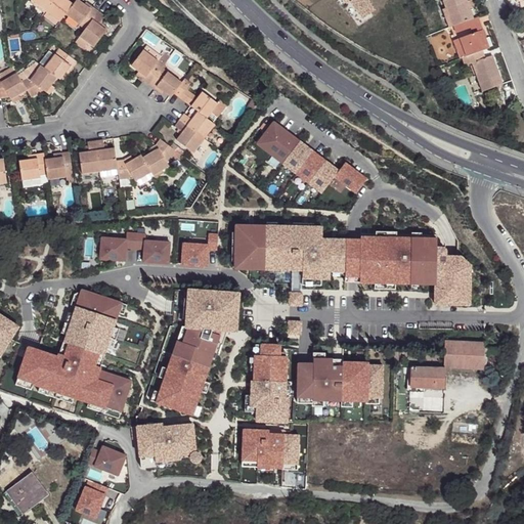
[(44,13),(46,11),(31,0),(30,2),(44,13)]
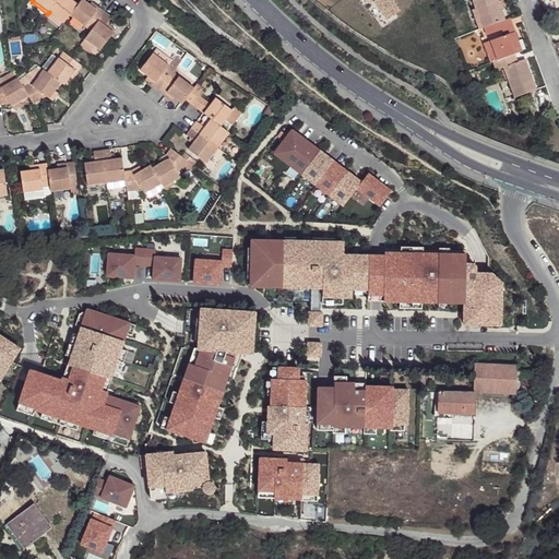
[(33,0),(49,12),(57,0),(33,0)]
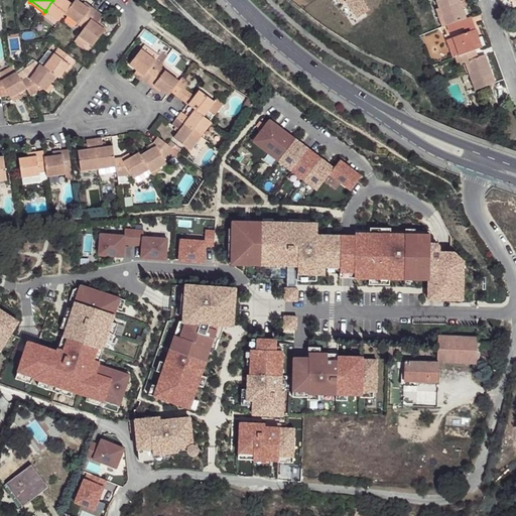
[(52,0),(45,11),(59,21),(65,14),(72,5),(67,1),(65,0),(52,0)]
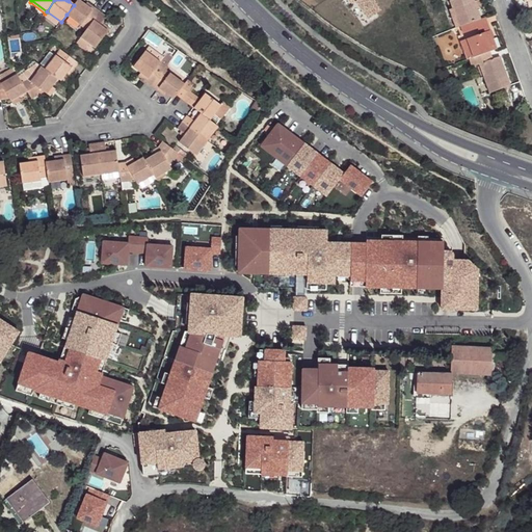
[(86,30),(100,12),(94,7),(92,9),(85,4),(79,0),(77,0),(74,5),(67,15),(86,30)]
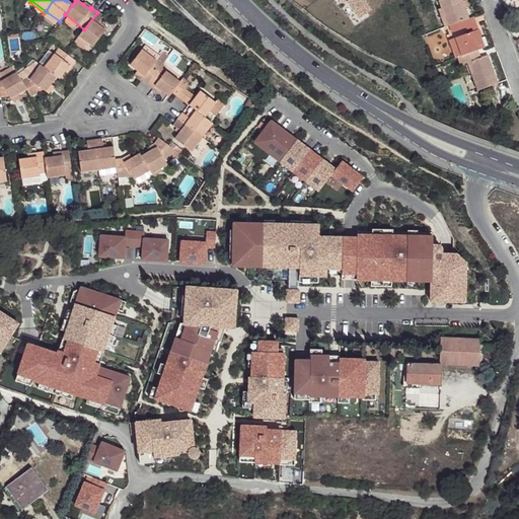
[(362,0),(351,0),(347,3),(360,20),(371,12),(362,0)]
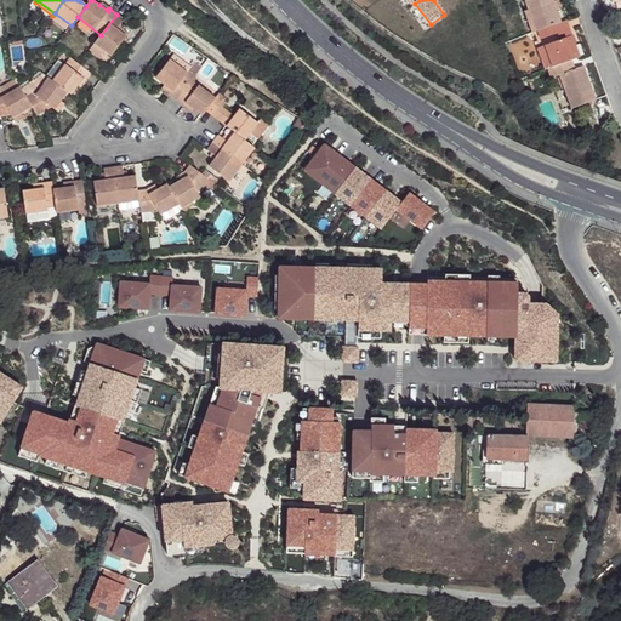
[(529,0),(528,1),(525,1),(528,11),(536,32),(537,32),(554,24),(560,23),(556,10),(554,11),(551,3),(553,1),(552,0),(529,0)]
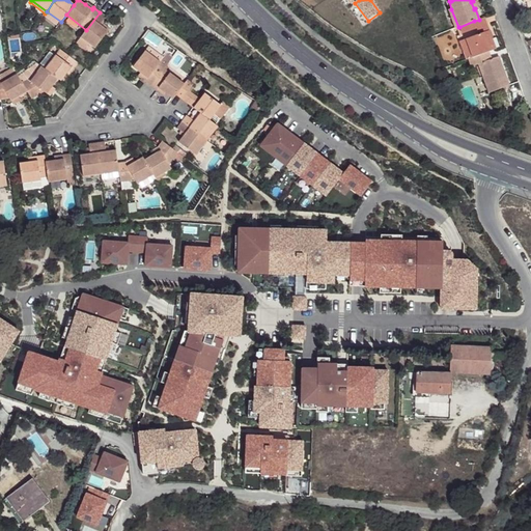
[(476,0),(473,1),(471,2),(474,9),(475,8),(479,7),(477,0),(476,0)]
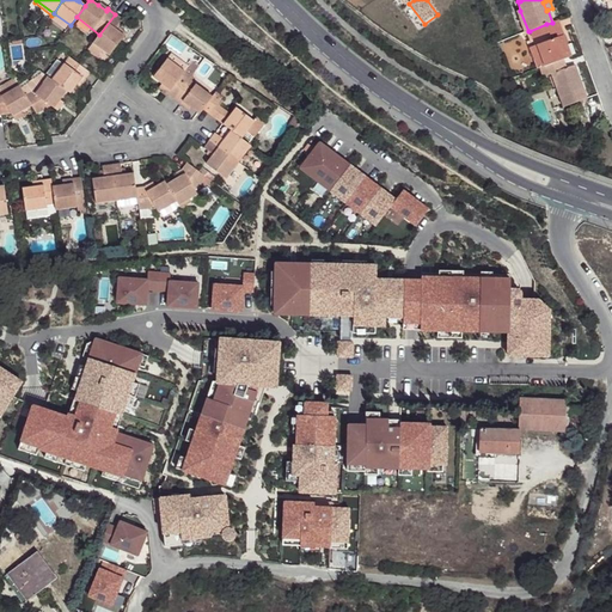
[(528,31),(520,11),(516,12),(524,34),(528,31)]
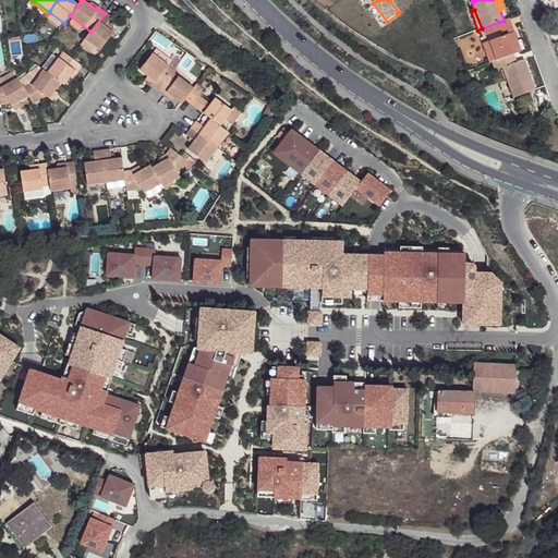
[(111,17),(105,13),(91,32),(85,39),(94,46),(100,50),(114,33),(108,27),(105,25),(108,21),(111,17)]
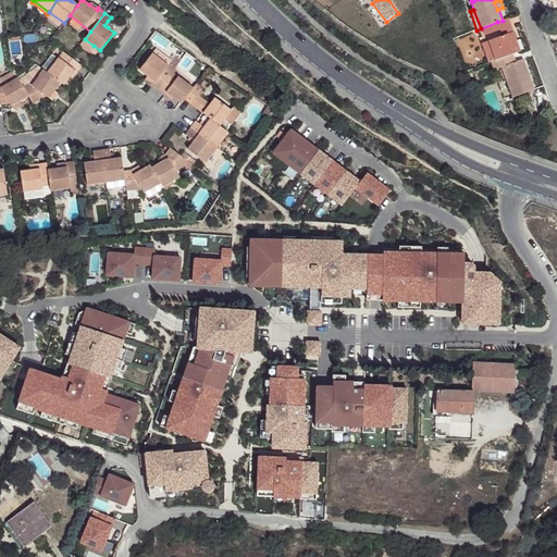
[(503,21),(497,22),(503,36),(511,33),(514,32),(508,19),(503,21)]
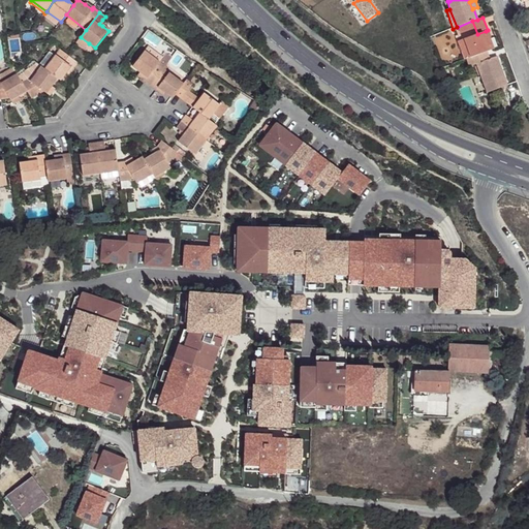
[(475,28),(472,21),(458,27),(460,34),(475,28)]
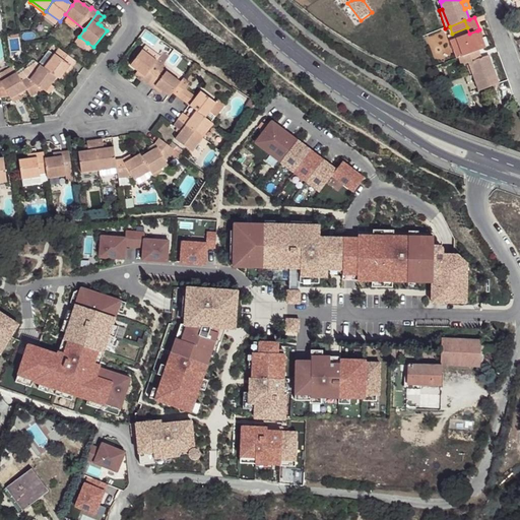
[(463,57),(473,53),(479,51),(485,48),(482,38),(480,38),(477,30),(469,34),(455,39),(450,41),(457,59),(463,57)]
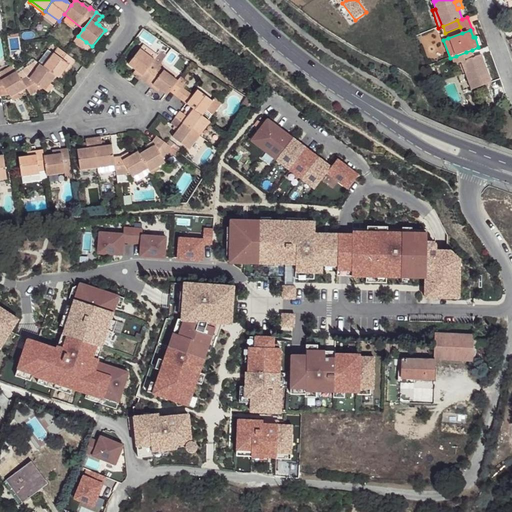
[(86,42),(78,36),(74,41),(81,47),(86,42)]
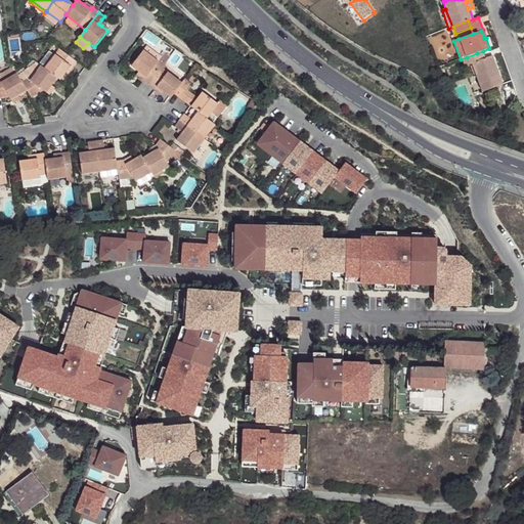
[(147,45),(143,50),(151,56),(155,51),(147,45)]
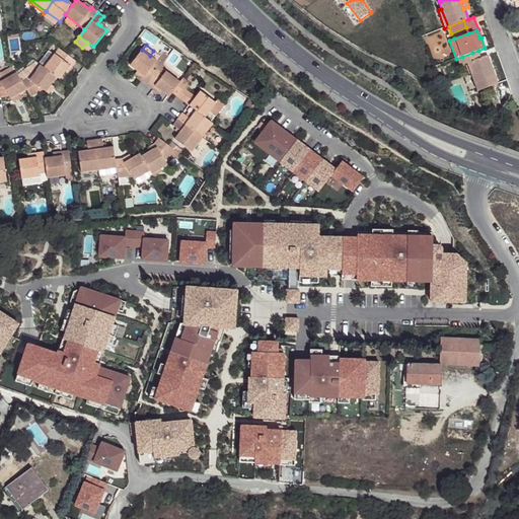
[(72,67),(76,62),(59,49),(54,55),(49,51),(39,64),(57,77),(59,79),(65,72),(70,66),(72,67)]
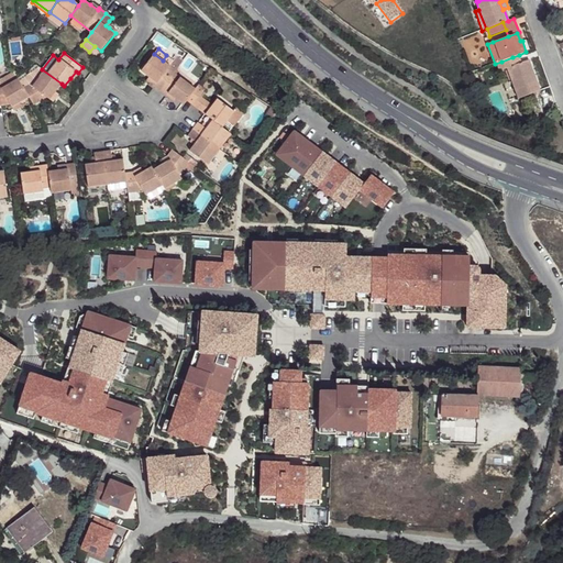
[(151,84),(161,91),(176,70),(183,62),(176,56),(169,66),(163,61),(154,54),(141,70),(150,77),(153,79),(151,84)]
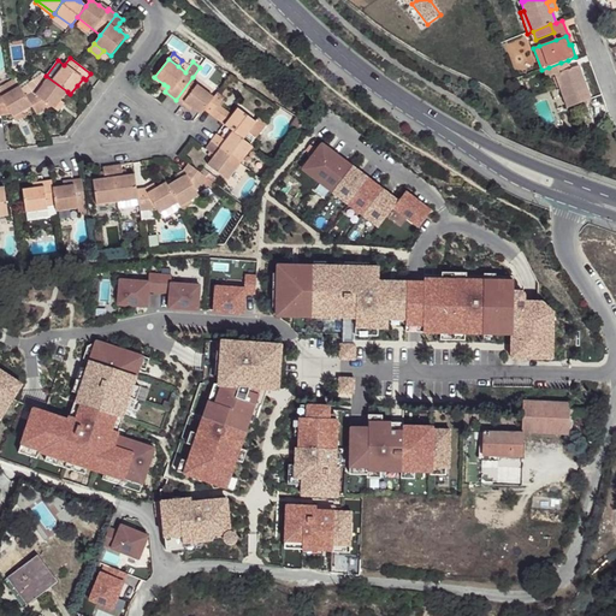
[(568,60),(561,63),(563,71),(570,69),(568,60)]
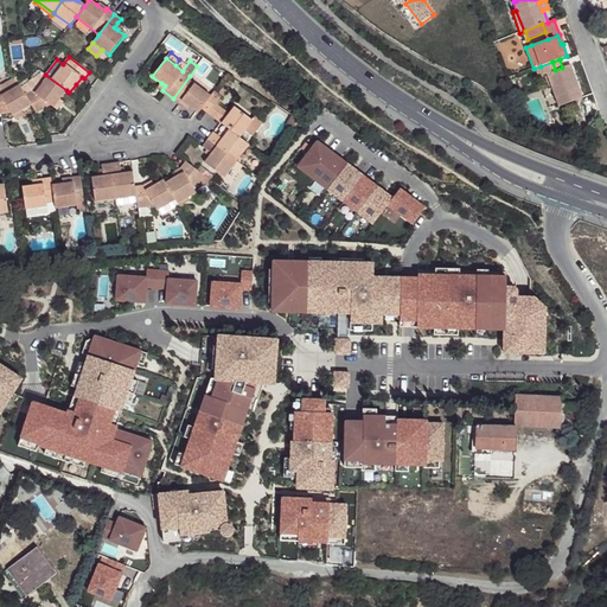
[(555,70),(553,62),(541,66),(543,75),(547,74),(549,72),(554,87),(551,88),(558,107),(582,97),(570,64),(562,68),(555,70)]
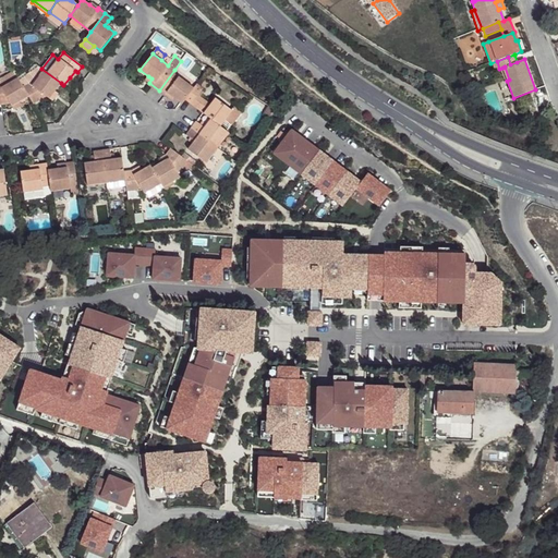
[(55,91),(61,83),(41,69),(38,67),(20,81),(28,97),(33,105),(47,97),(49,98),(55,91)]
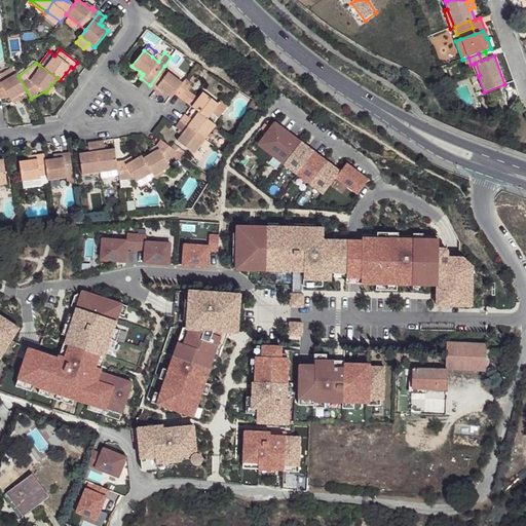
[(164,66),(150,85),(156,89),(157,87),(164,92),(172,98),(174,94),(182,83),(164,70),(166,67),(164,66)]
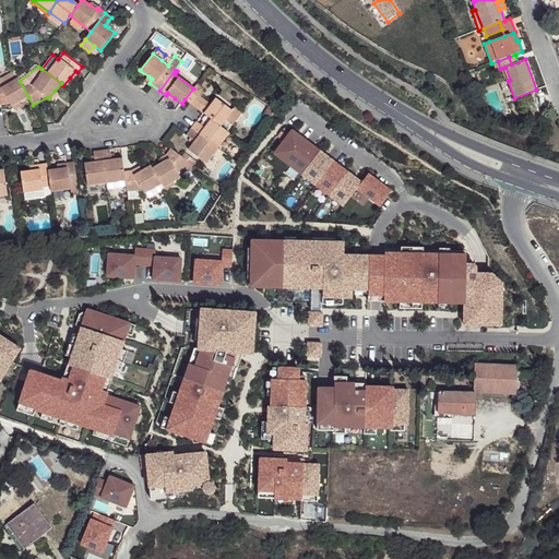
[(0,84),(1,87),(18,78),(14,71),(0,79),(0,84)]
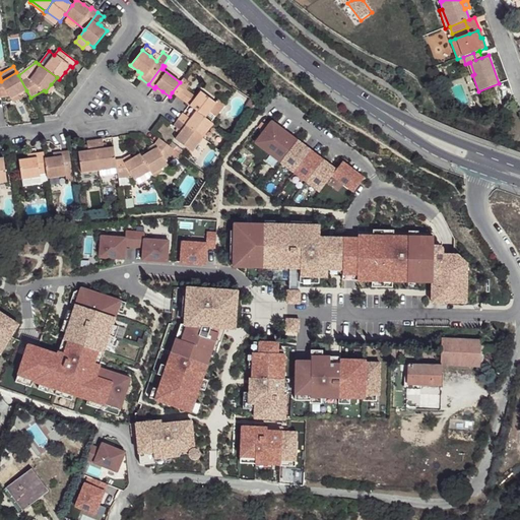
[(18,94),(26,90),(18,75),(16,72),(1,81),(0,78),(0,96),(9,96),(11,99),(18,94)]
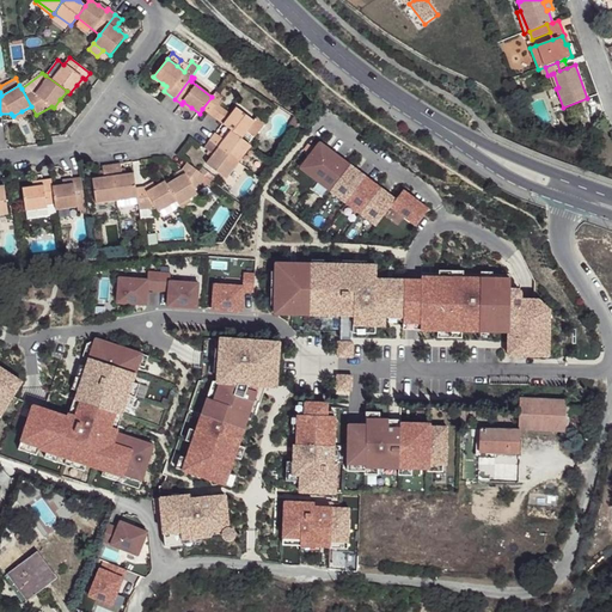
[(212,97),(202,109),(209,115),(221,99),(222,97),(215,92),(212,97)]
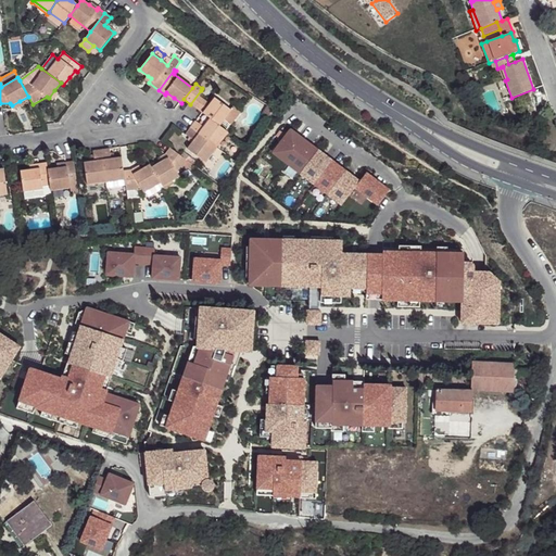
[(54,90),(49,98),(52,101),(59,93),(54,90)]
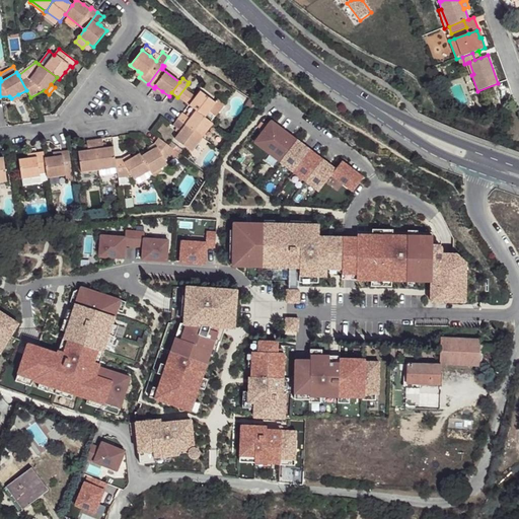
[(188,84),(177,97),(190,105),(196,96),(187,89),(190,85),(188,84)]
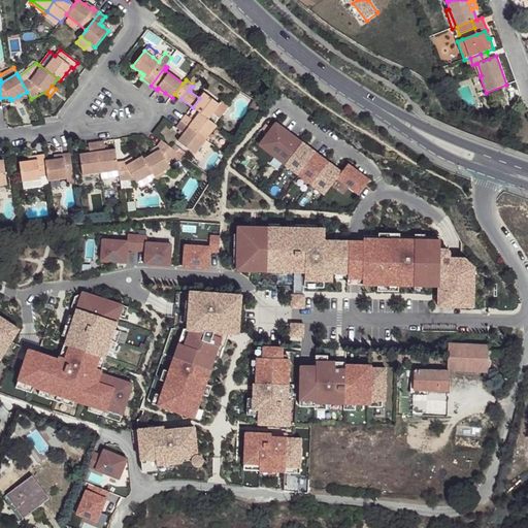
[(199,98),(193,107),(199,112),(208,120),(220,105),(219,104),(204,93),(199,98)]
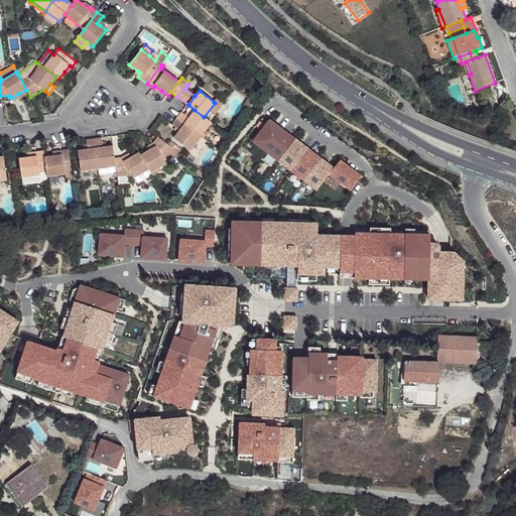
[(244,108),(248,110),(253,101),(248,98),(244,105),(244,108)]
